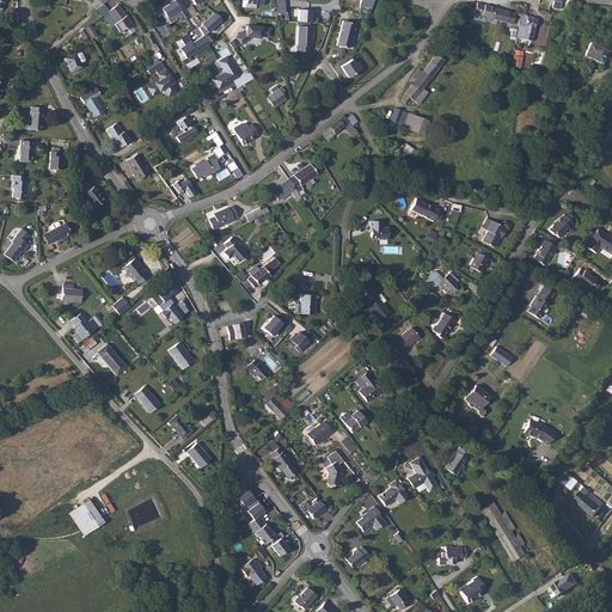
[(185,19),(175,1),(169,5),(167,4),(163,7),(161,6),(154,10),(158,17),(164,13),(170,24),(178,18),(181,22),(185,19)]
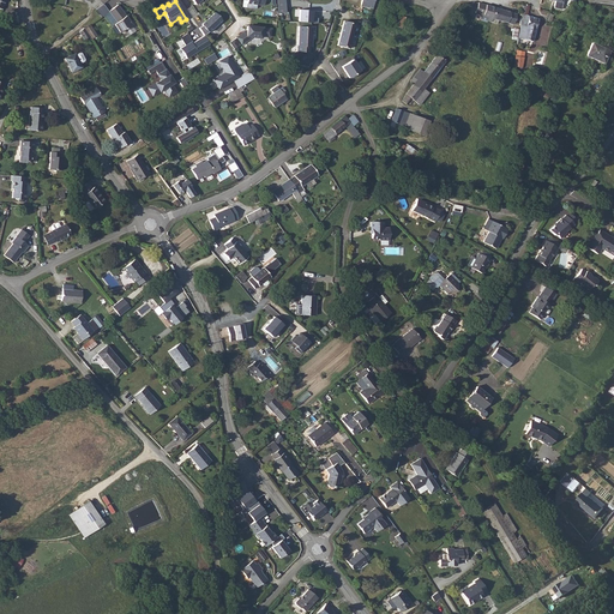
[(487,17),(493,19),(497,7),(479,2),(475,13),(482,14),(480,20),(486,22),(487,20),(487,17)]
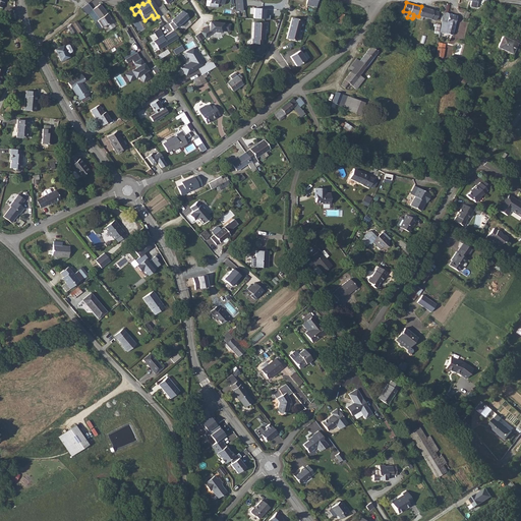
[(87,14),(89,13),(95,21),(97,21),(101,27),(112,20),(107,13),(100,4),(93,9),(89,3),(81,7),(87,14)]
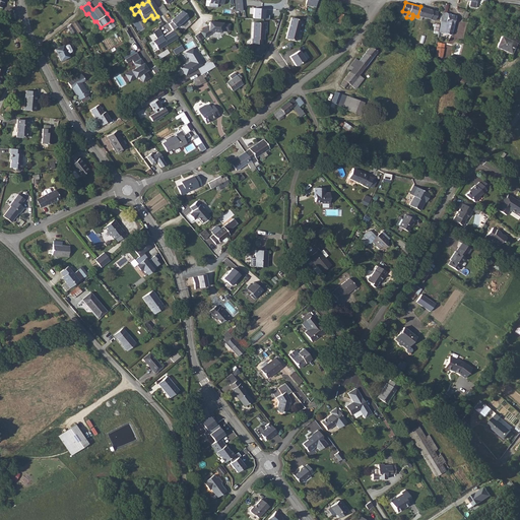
[(443,5),(440,21),(445,22),(445,24),(444,24),(442,31),(443,31),(443,33),(451,35),(454,23),(453,23),(455,15),(447,13),(448,5),(447,5),(448,4),(446,3),(445,5),(443,5)]
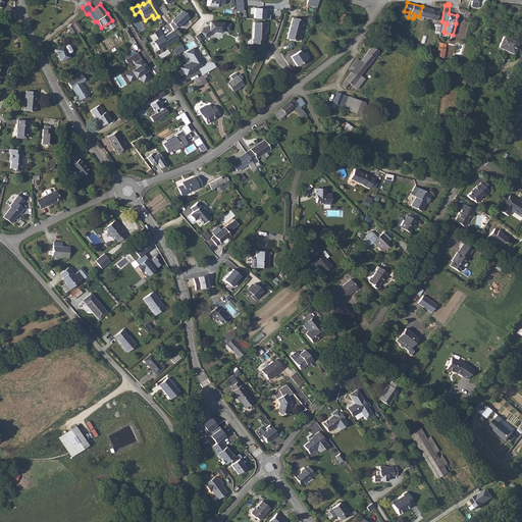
[(422,6),(419,16),(423,17),(436,21),(438,15),(438,12),(439,11),(422,6)]
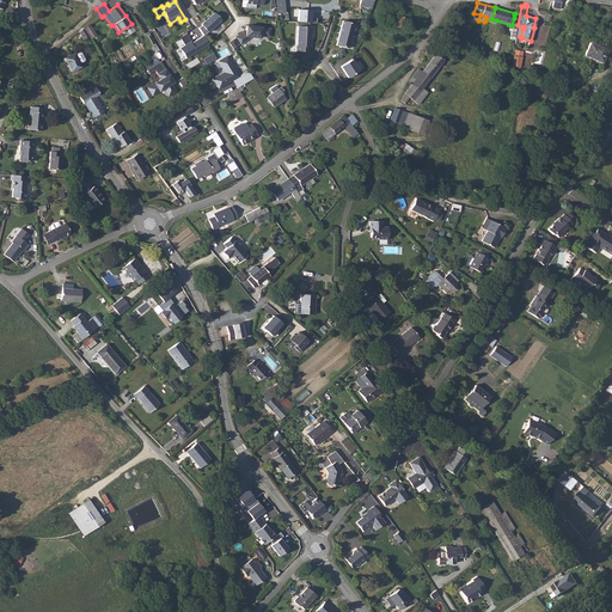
[(314,22),(314,11),(300,10),(300,22),(314,22)]
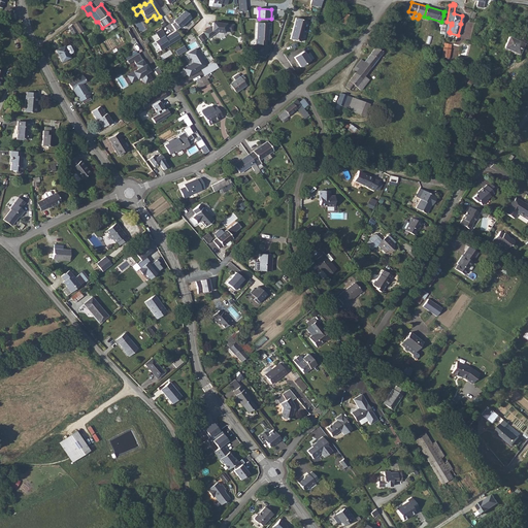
[(173,21),(180,28),(191,18),(185,10),(173,21)]
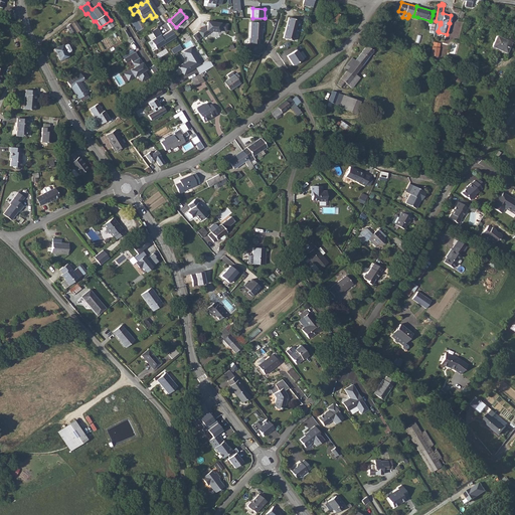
[(336,13),(333,23),(339,25),(342,15),(336,13)]
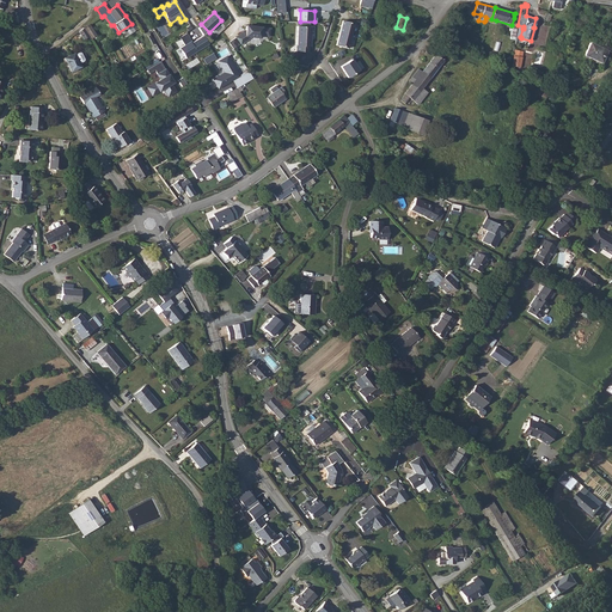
[(343,20),(337,44),(349,48),(355,24),(343,20)]
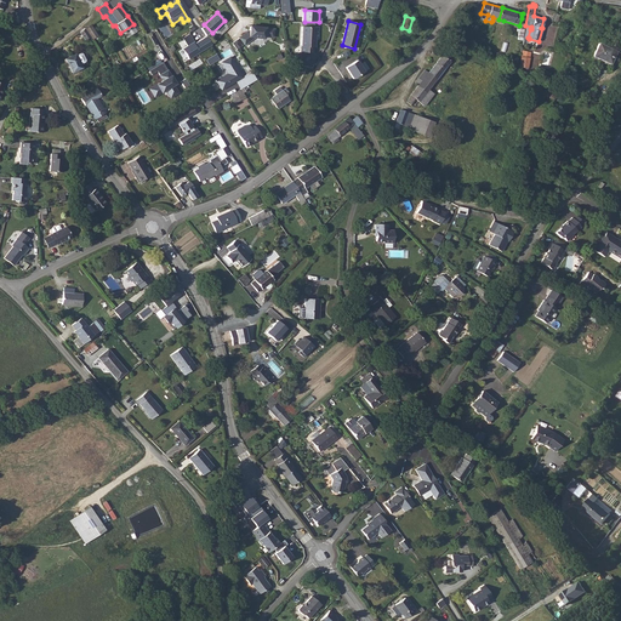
[(85,28),(91,36),(92,39),(100,35),(91,24),(85,28)]
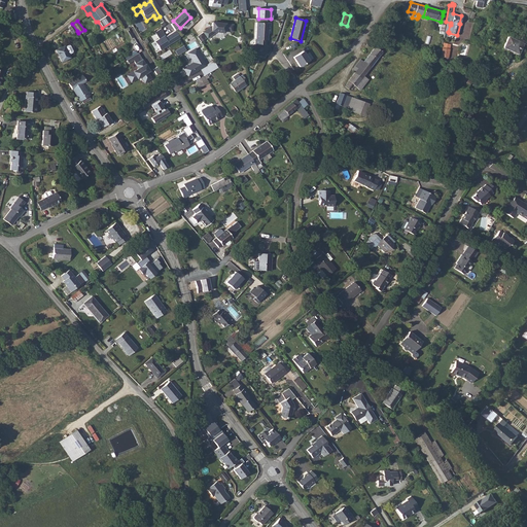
[(211,26),(198,36),(202,42),(208,38),(208,39),(216,32),(224,33),(225,31),(233,32),(234,24),(212,21),(211,26)]
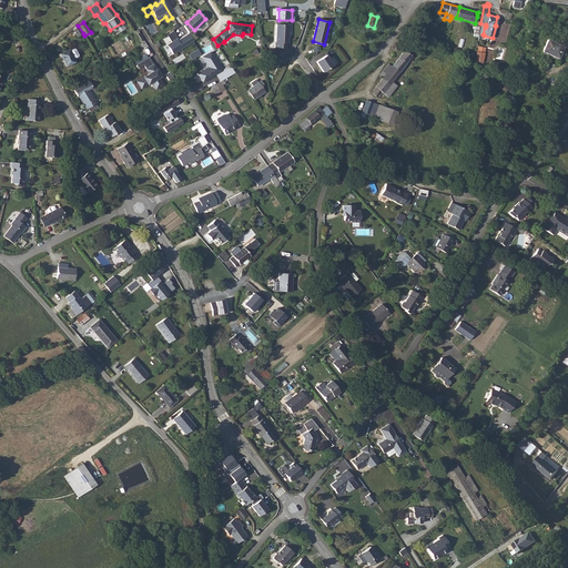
[(275,42),(275,48),(287,49),(287,43),(288,26),(276,24),(276,42),(275,42)]
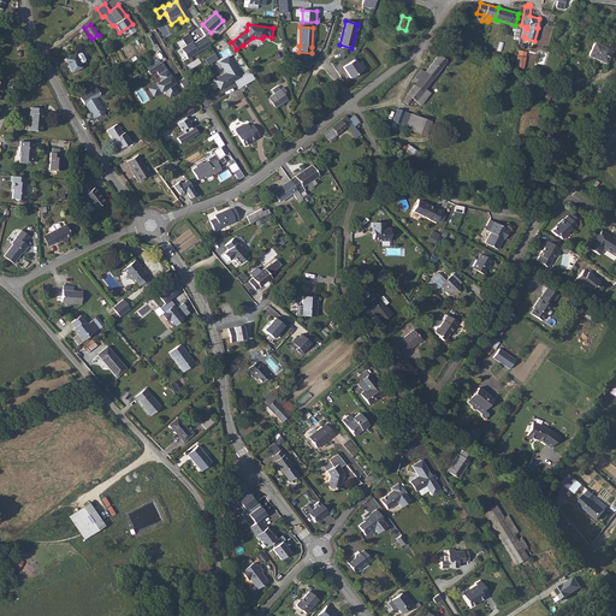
[(90,36),(84,28),(81,31),(86,39),(90,36)]
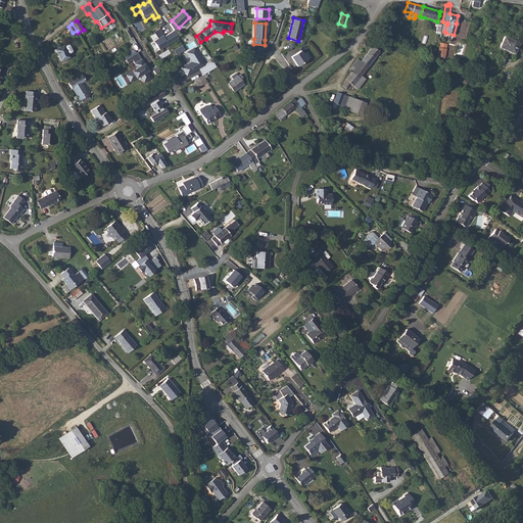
[(154,41),(159,50),(179,38),(175,30),(164,36),(160,28),(153,32),(158,38),(154,41)]
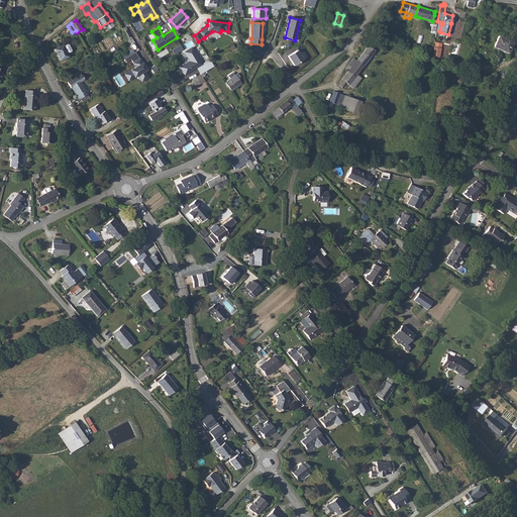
[(499,36),(494,46),(497,48),(508,54),(513,42),(499,36)]
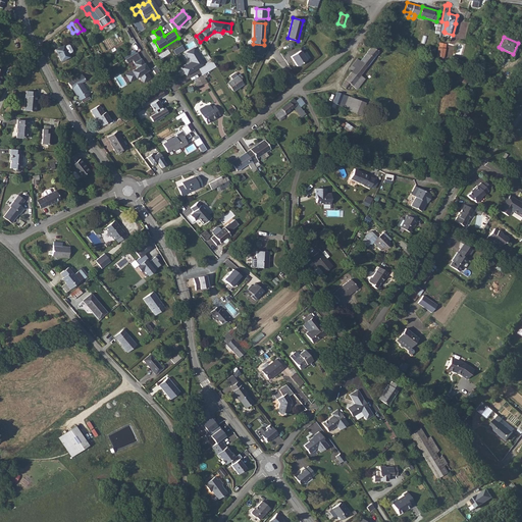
[(439,44),(436,56),(445,57),(447,44),(442,43),(442,45),(439,44)]
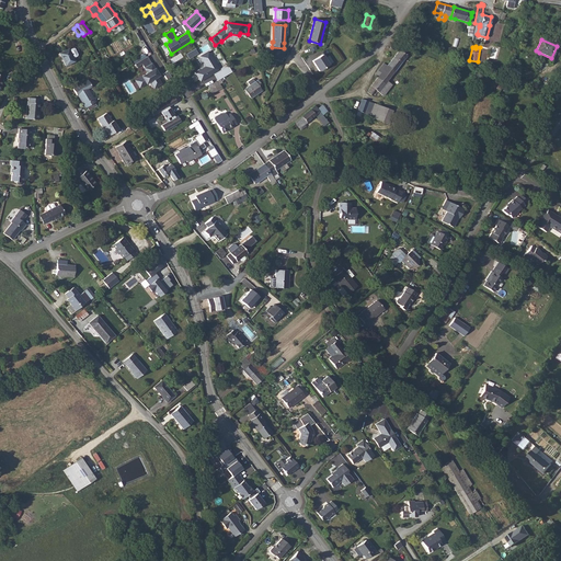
[(68,49),(59,54),(65,66),(73,61),(72,58),(77,56),(73,48),(69,50),(68,49)]
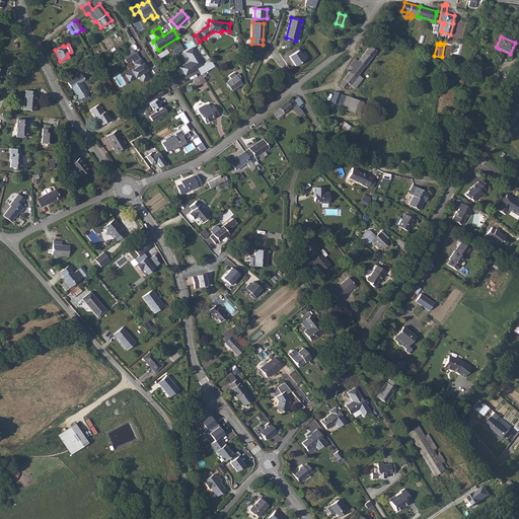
[(181,45),(173,50),(175,55),(184,50),(181,45)]
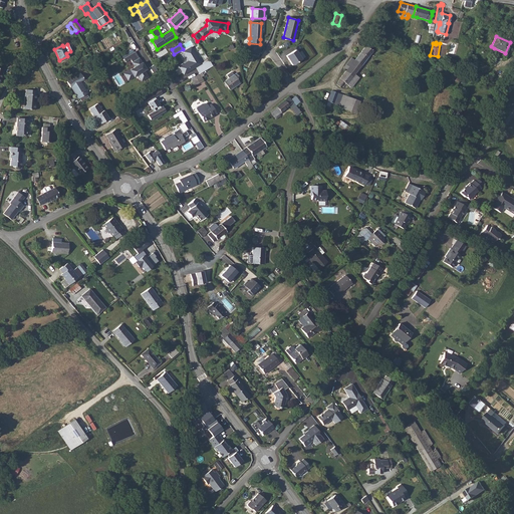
[(179,66),(184,74),(202,63),(192,45),(184,51),(189,60),(179,66)]
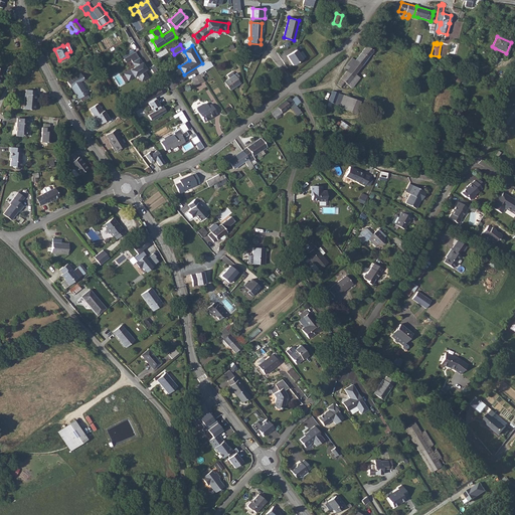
[(366,46),(361,51),(368,57),(373,51),(366,46)]
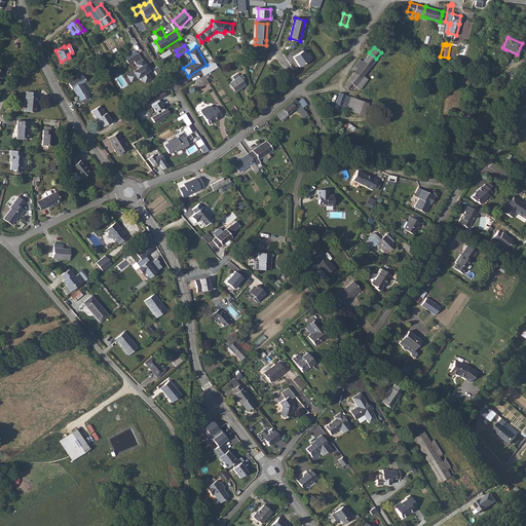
[(305,51),(295,58),(301,67),(311,61),(305,51)]
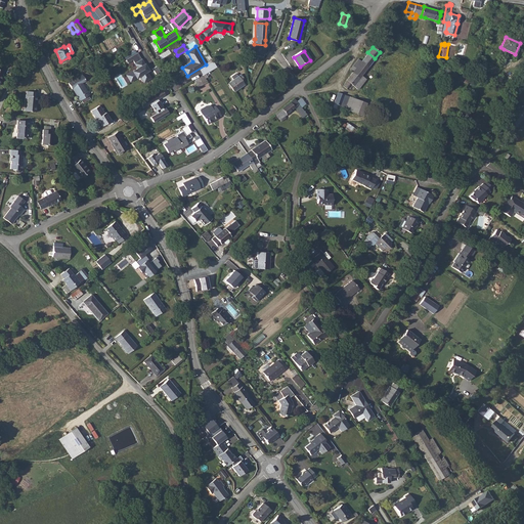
[(126,75),(131,82),(140,77),(143,81),(150,78),(147,72),(149,71),(138,52),(126,59),(128,62),(133,60),(137,68),(126,75)]
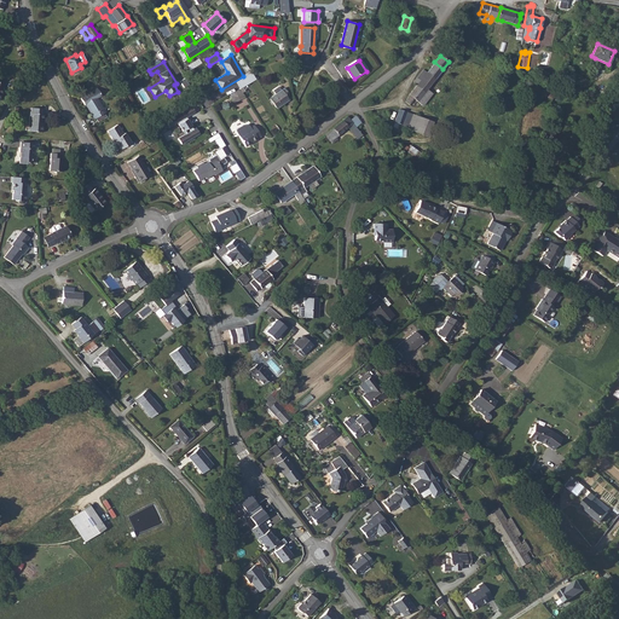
[(434,62),(427,73),(434,79),(443,69),(434,62)]
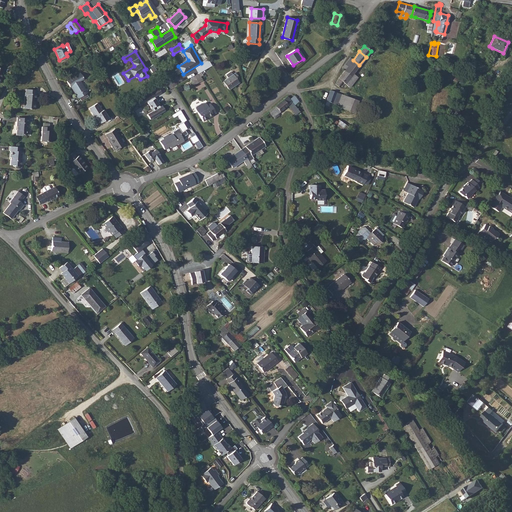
[(349,59),(341,68),(344,70),(352,76),(345,84),(349,88),(357,77),(353,74),(359,65),(353,60),(351,61),(349,59)]
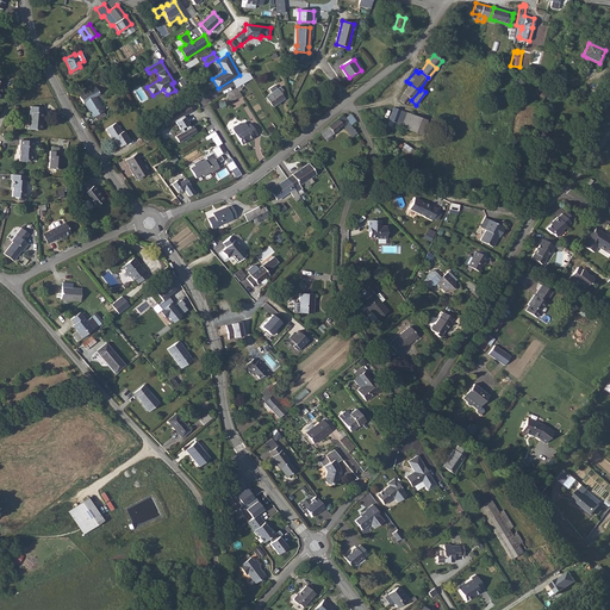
[(399,100),(403,104),(408,97),(411,100),(419,91),(410,83),(403,93),(399,100)]
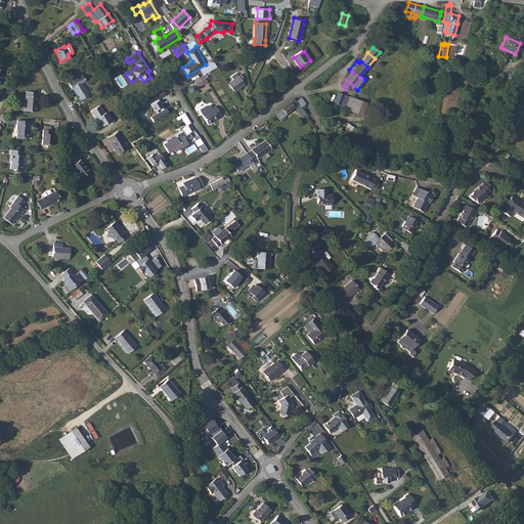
[(243,82),(239,78),(238,77),(235,74),(231,77),(233,80),(228,83),(234,92),(245,85),(243,82)]
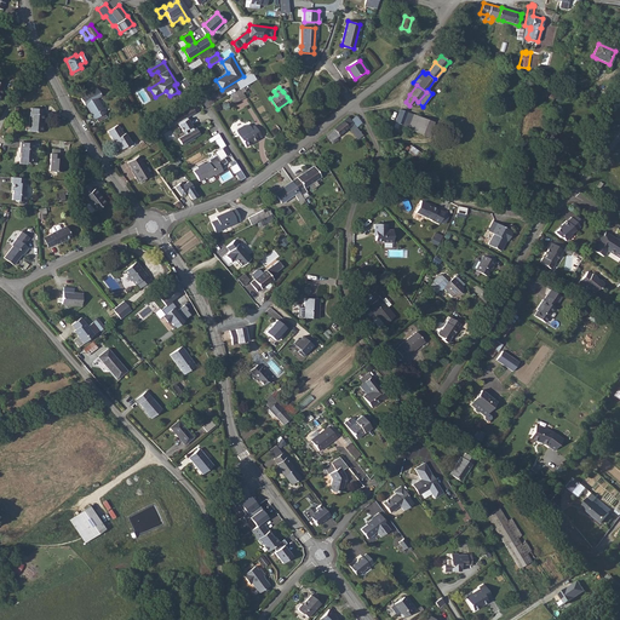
[(545,87),(540,97),(552,102),(552,101),(554,98),(555,96),(556,93),(556,92),(545,87)]
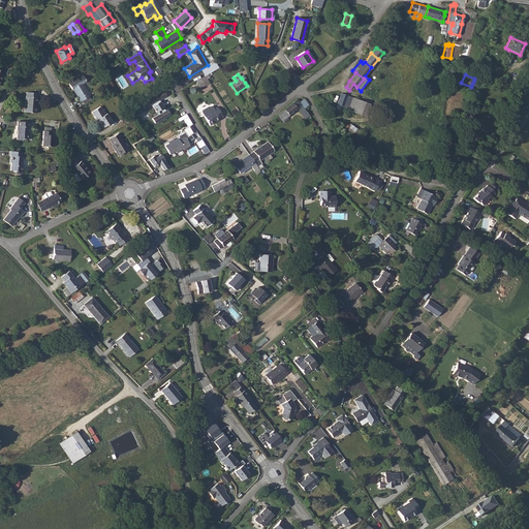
[(73,90),(76,94),(80,97),(79,98),(81,102),(90,96),(83,84),(86,82),(83,75),(68,84),(72,91),(73,90)]
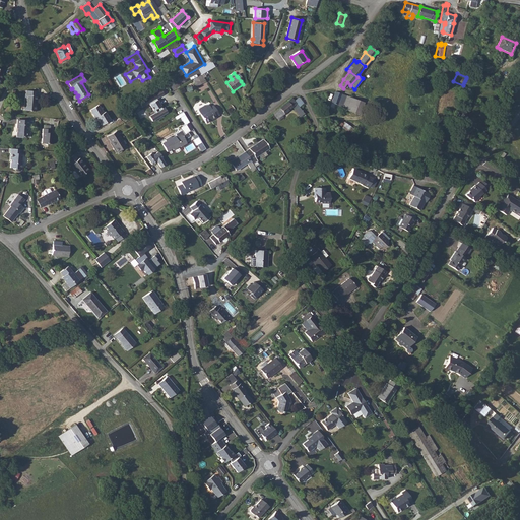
[(202,74),(193,79),(197,86),(206,81),(202,74)]
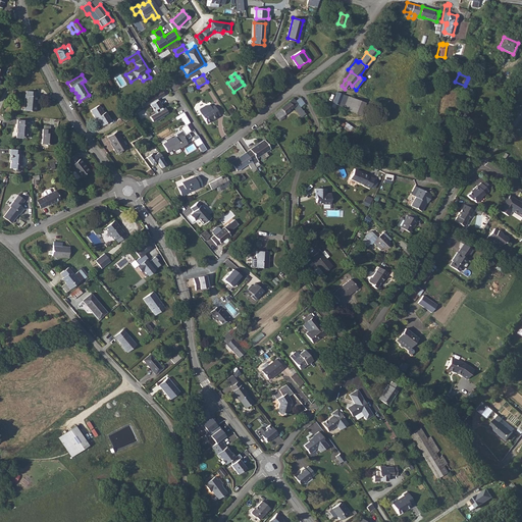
[(25,95),(24,111),(36,112),(37,96),(36,96),(36,92),(27,92),(27,95),(25,95)]
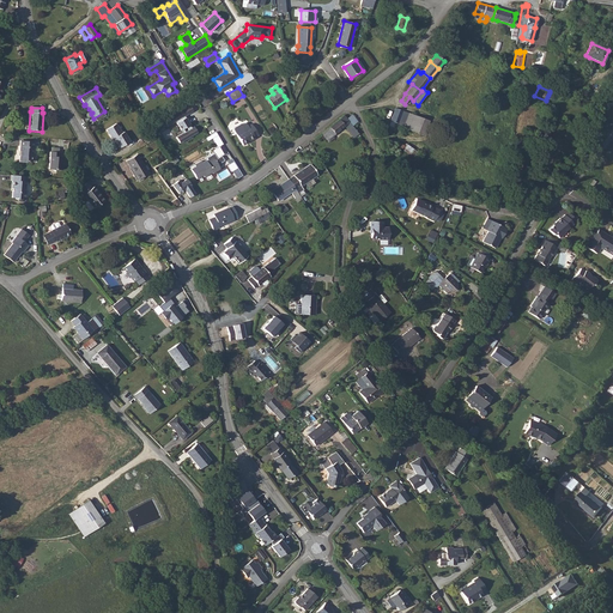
[(176,137),(180,143),(199,132),(194,126),(192,128),(186,116),(194,110),(192,108),(165,123),(168,127),(176,121),(183,133),(176,137)]
